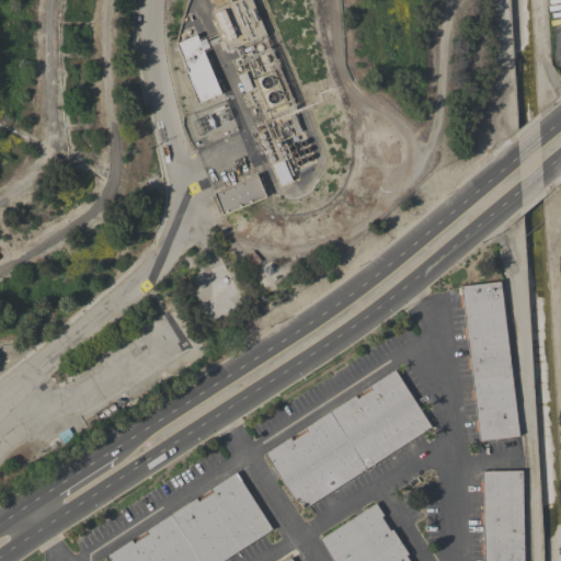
[(252,0),(266,35),(260,38),(261,39),(254,42),(253,41),(228,50),(224,41),(221,42),(217,33),(219,32),(210,10),(229,2),(228,0),(230,0),(231,1),(233,0),(252,0)]
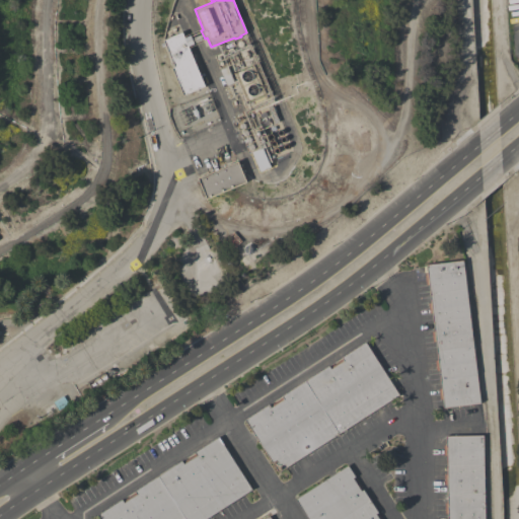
[(184,38),(190,35),(194,44),(188,46),(205,86),(183,95),(171,68),(173,67),(165,46),(161,47),(160,44),(163,43),(163,40),(181,31),(184,38)]
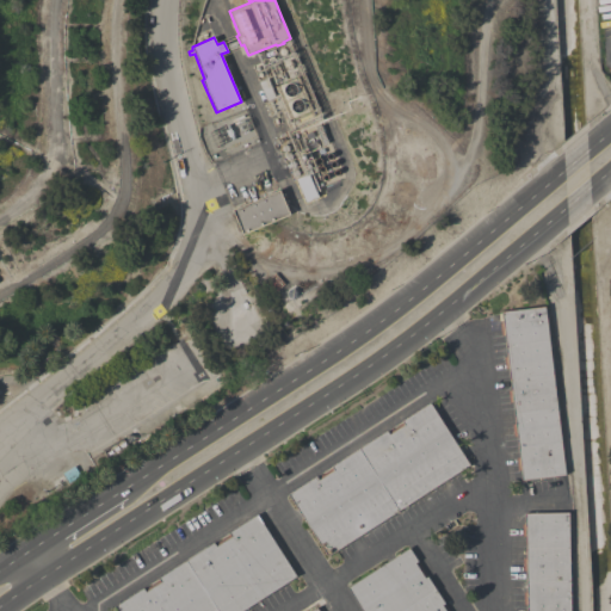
[(276,86),(298,76),(313,110),(289,119),(276,86)]
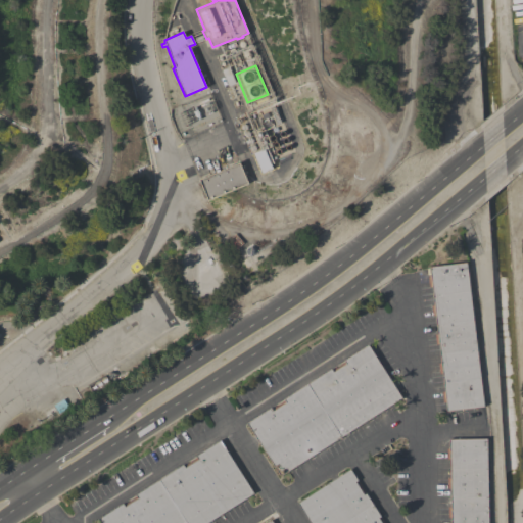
[(222,70),(230,66),(237,83),(228,86),(222,70)]
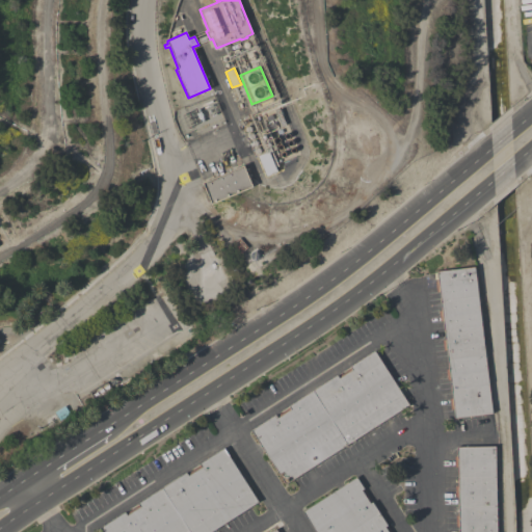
[(258,156),(269,151),(277,171),(266,176),(258,156)]
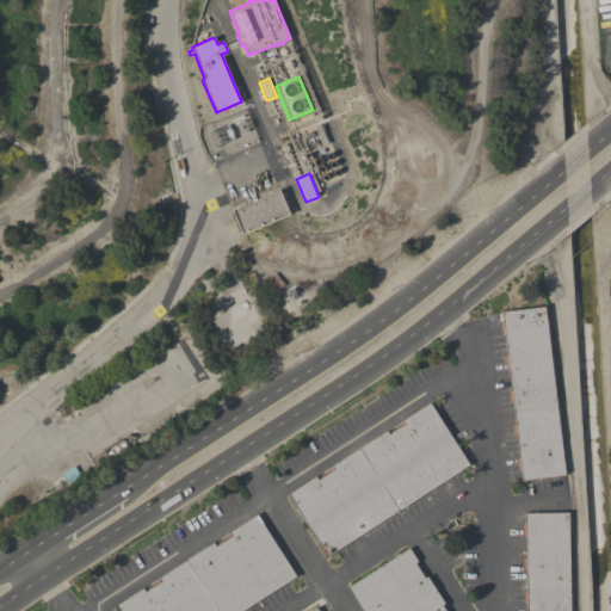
[(244,234),(233,210),(281,190),(291,214),(244,234)]
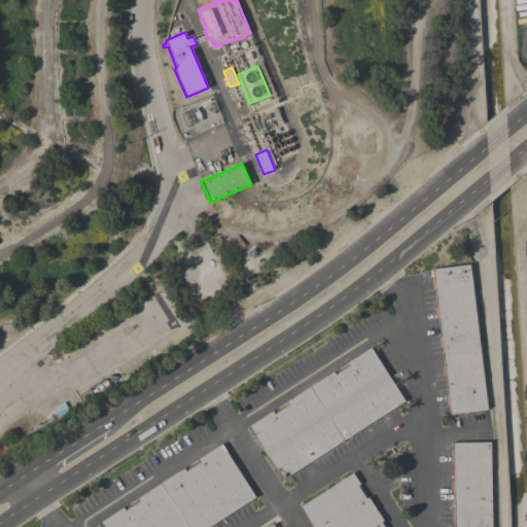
[(488,410),(450,414),(449,405),(447,406),(446,395),(448,394),(446,376),(444,376),(442,365),(445,365),(442,347),(440,347),(438,337),(441,337),(438,318),(436,318),(435,308),(437,308),(434,289),(432,289),(431,279),(433,279),(433,277),(431,277),(430,271),(432,270),(432,269),(470,265),(488,410)]
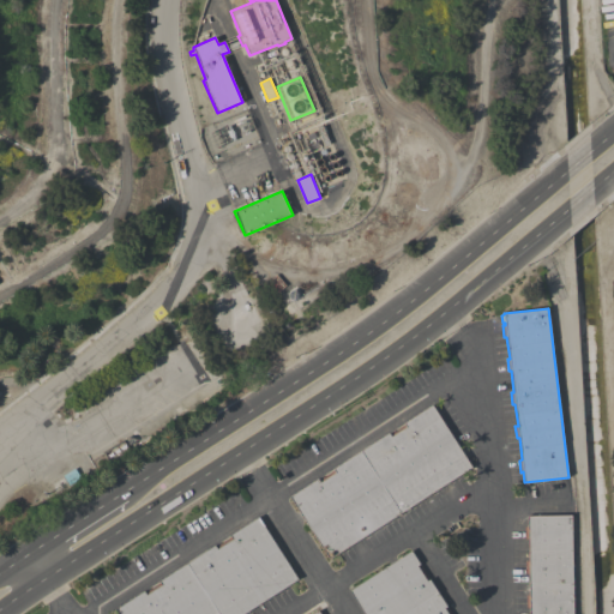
[(205,384),(210,391),(185,408),(180,401),(205,384)]
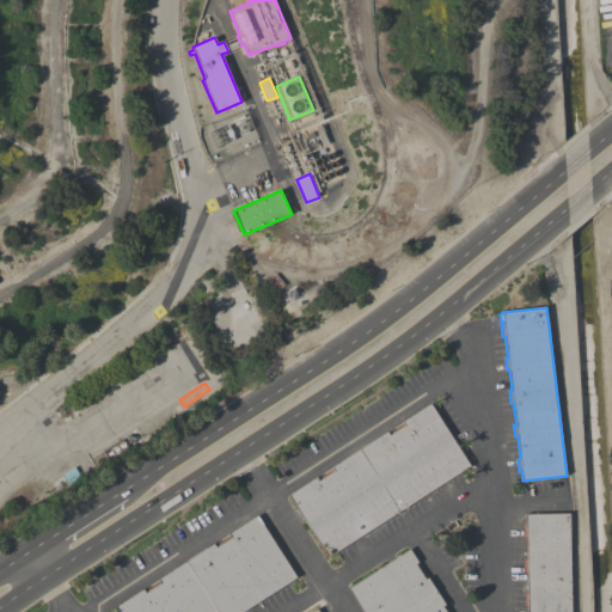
[(430,403),(471,465),(329,557),(288,495),(317,477),(319,481),(335,471),(332,467),(387,432),(390,435),(405,426),(403,422),(430,403)]
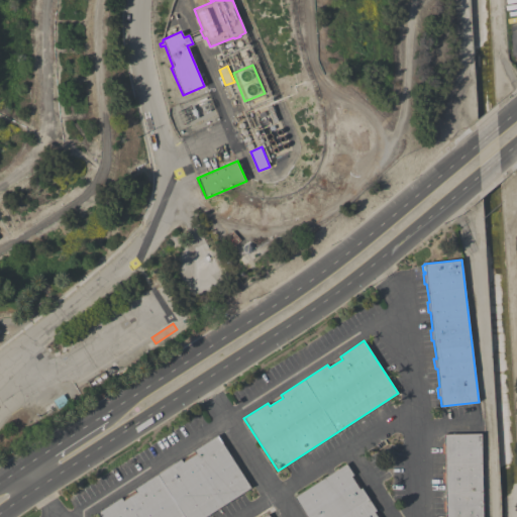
[(483,516),(445,516),(445,511),(443,511),(442,501),(445,501),(445,482),(442,482),(442,472),(444,472),(444,453),(442,453),(441,443),(444,443),(444,434),(482,433),(483,516)]
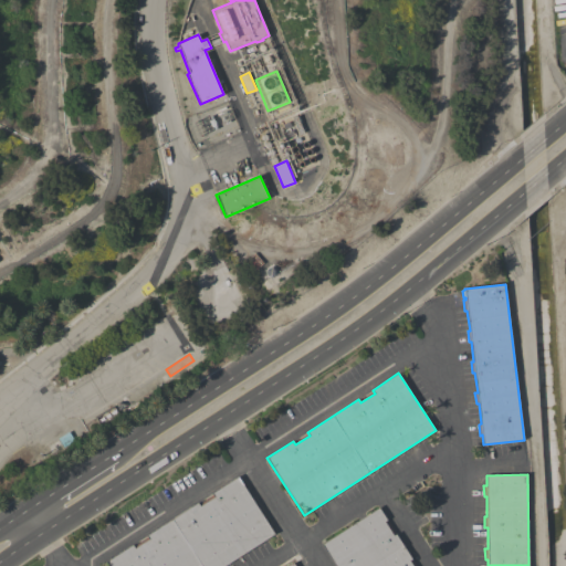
[(274,534),(223,565),(109,565),(107,562),(133,545),(135,548),(149,538),(147,535),(198,502),(200,506),(215,496),(212,493),(238,477),(274,534)]
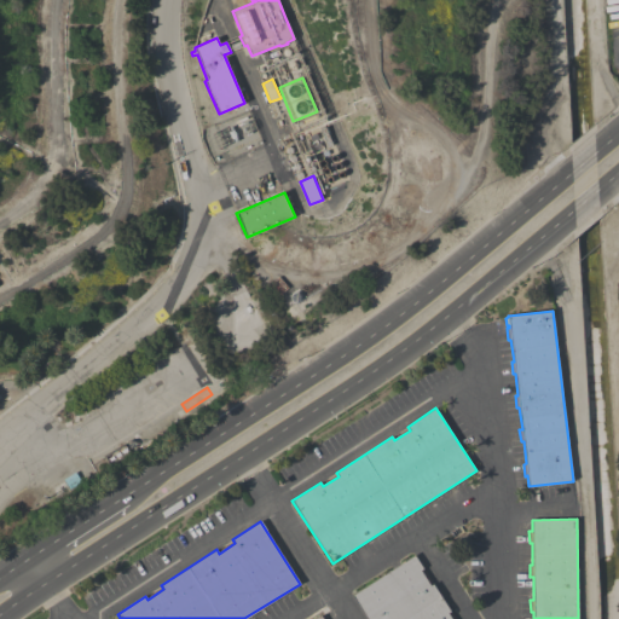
[(366,618),(352,595),(415,555),(455,618),(366,618)]
